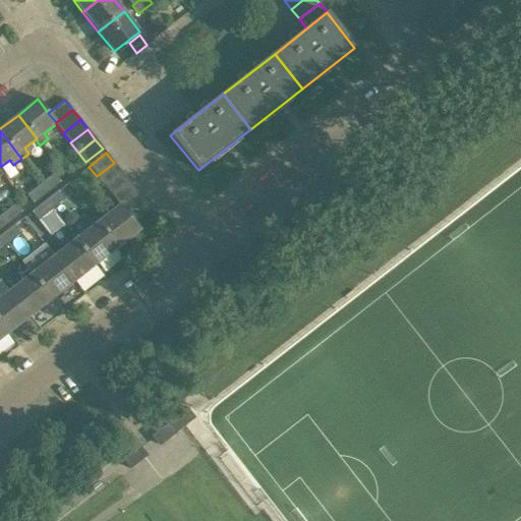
[(97,176),(105,186),(121,173),(114,163),(97,176)]
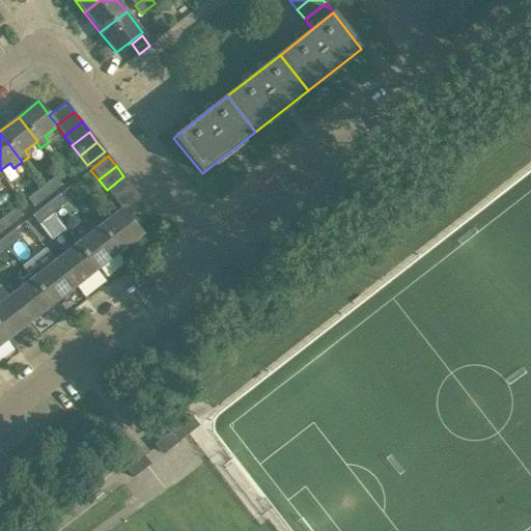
[(123,176),(107,190),(114,199),(132,186),(123,176)]
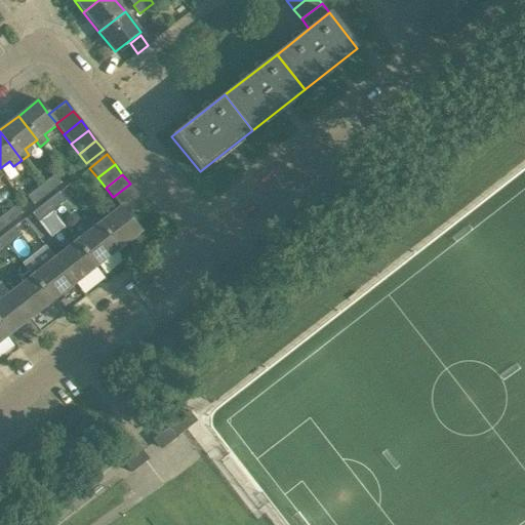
[(47,194),(61,184),(54,175),(41,186),(47,194)]
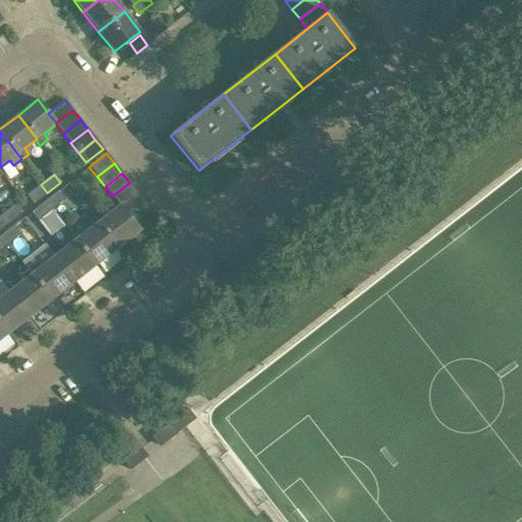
[(112,196),(119,205),(119,204),(120,206),(137,193),(129,183),(112,196)]
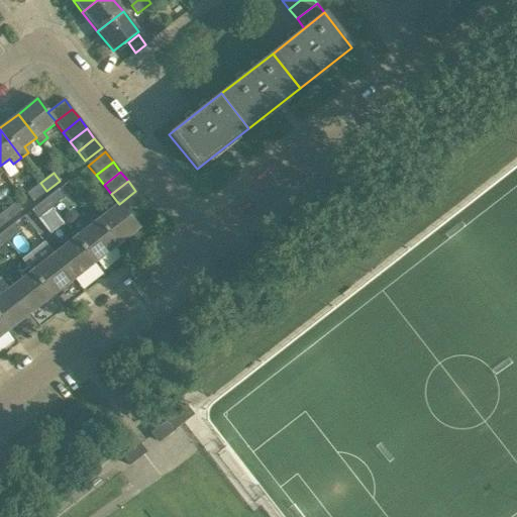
[(32,202),(46,191),(40,183),(26,193),(32,202)]
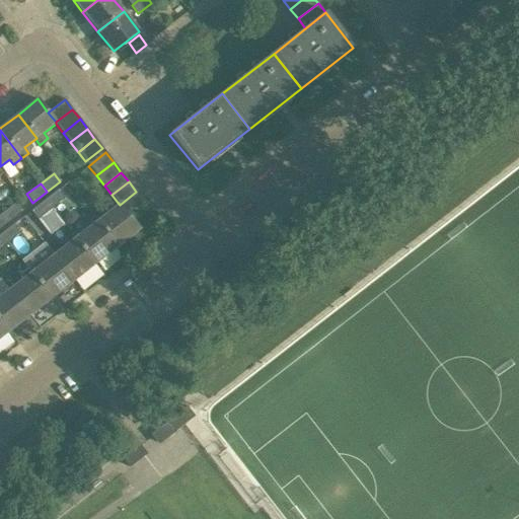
[(45,201),(51,209),(64,198),(58,190),(45,201)]
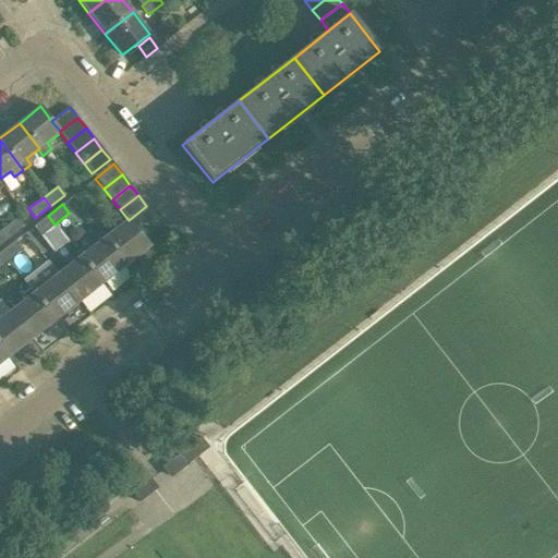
[(146,206),(129,220),(137,230),(155,217),(146,206)]
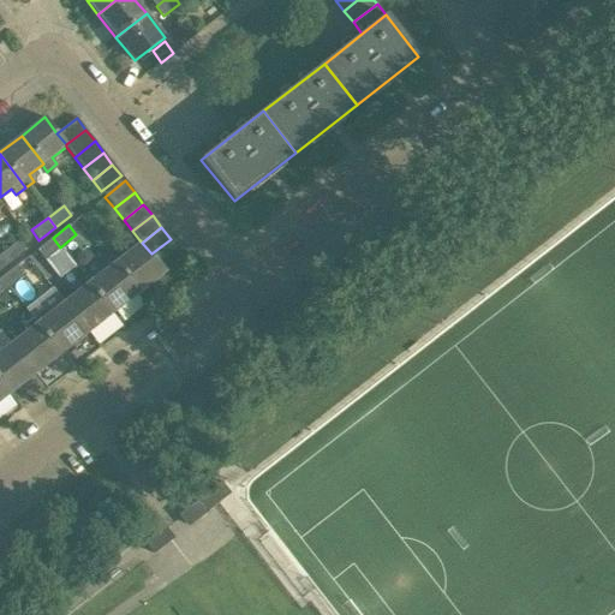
[(53,238),(36,250),(45,260),(60,248),(53,238)]
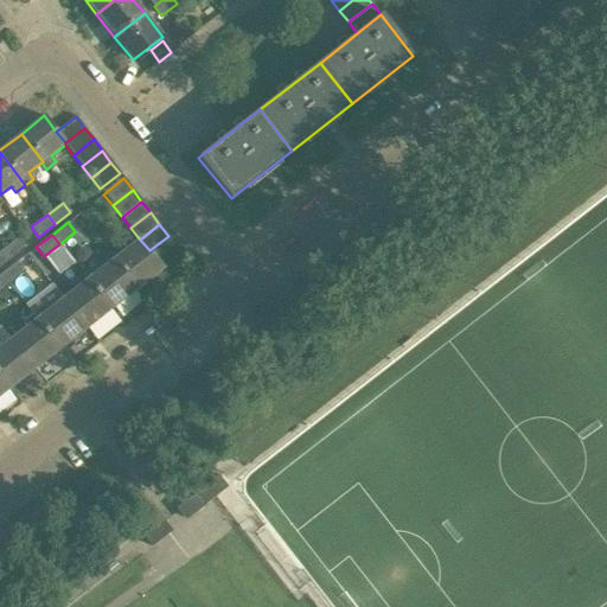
[(10,260),(25,247),(18,237),(2,250),(10,260)]
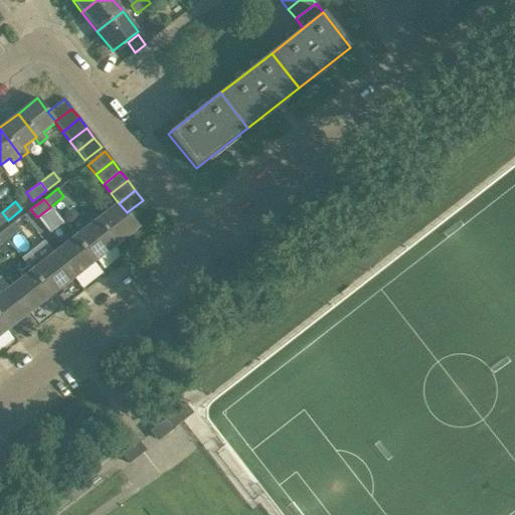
[(127,212),(119,203),(118,201),(118,202),(105,212),(102,209),(93,216),(95,220),(96,219),(117,245),(139,228),(127,212)]
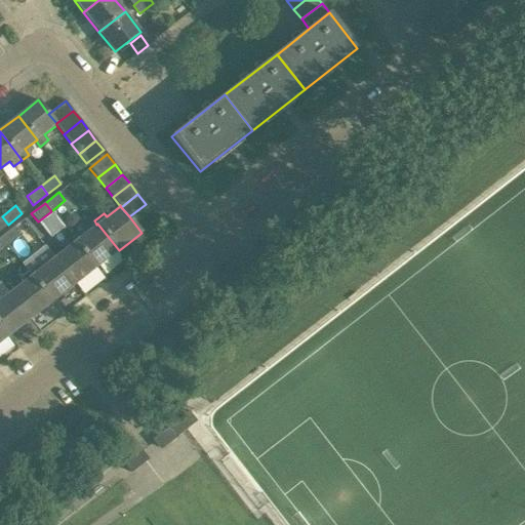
[(0,230),(8,225),(2,216),(0,217),(0,230)]
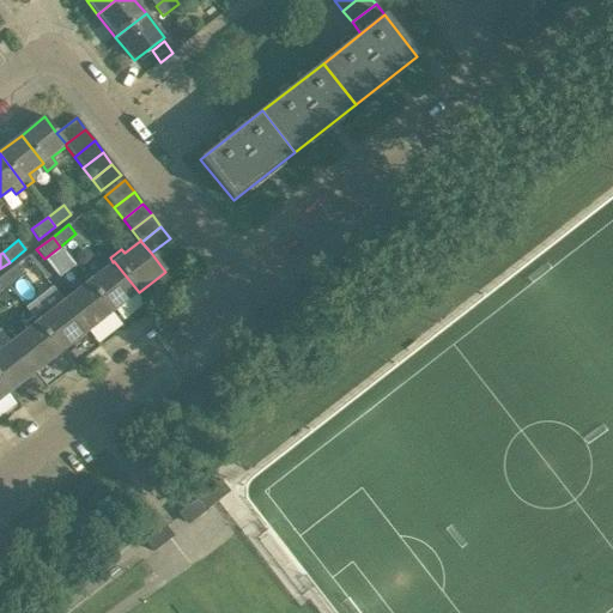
[(113,313),(139,292),(114,261),(113,262),(98,273),(95,269),(85,277),(113,313)]
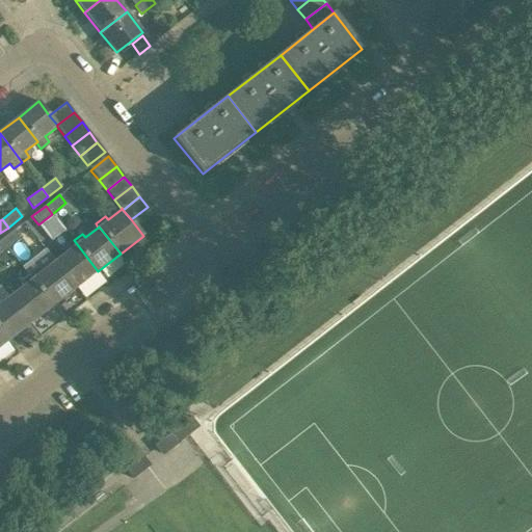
[(1,240),(7,248),(22,238),(15,230),(1,240)]
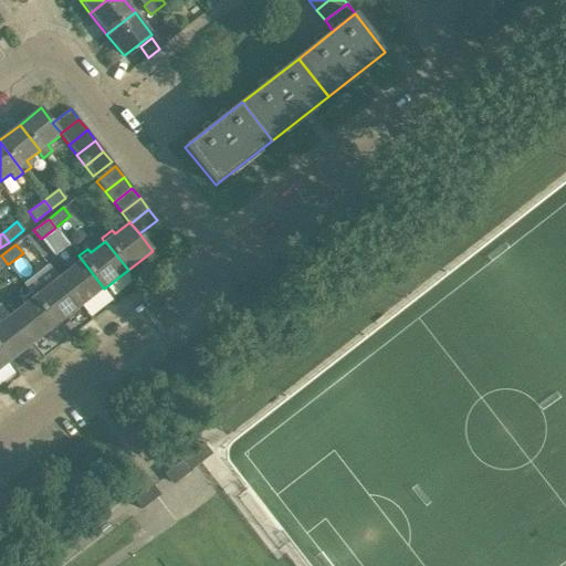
[(81,306),(104,289),(79,255),(70,263),(72,266),(58,278),(81,306)]
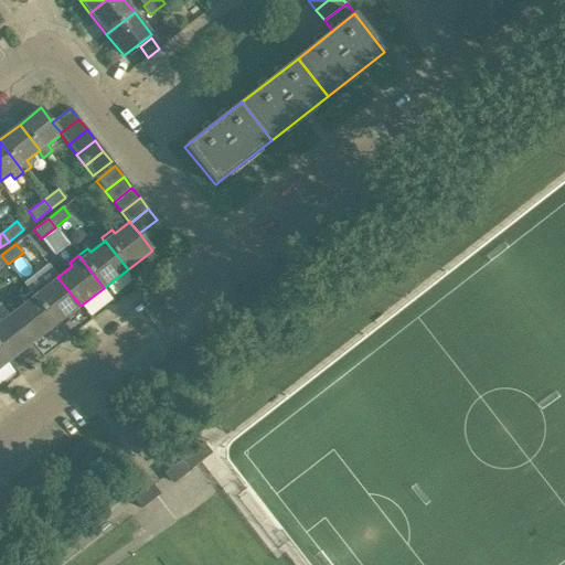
[(31,292),(56,324),(81,306),(57,277),(43,288),(41,285),(31,292)]
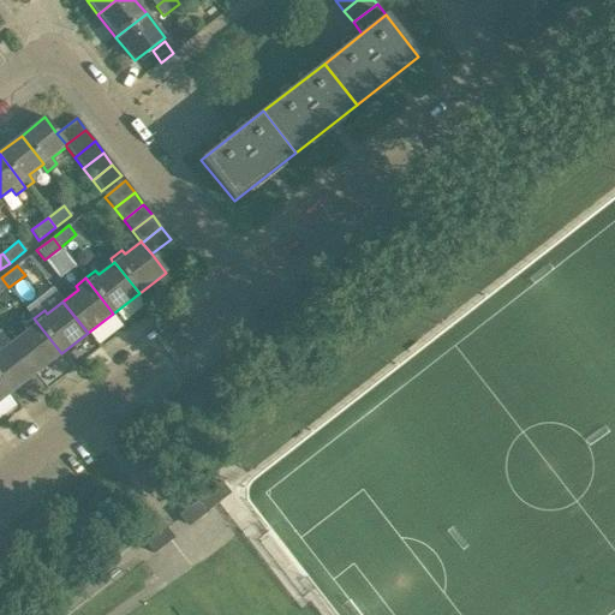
[(36,374),(61,353),(34,318),(23,327),(27,330),(11,342),(36,374)]
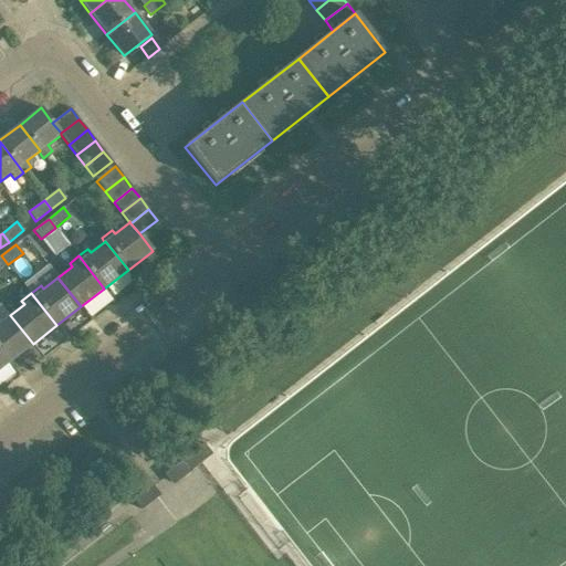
[(0,349),(9,363),(33,344),(10,315),(0,323),(0,349)]
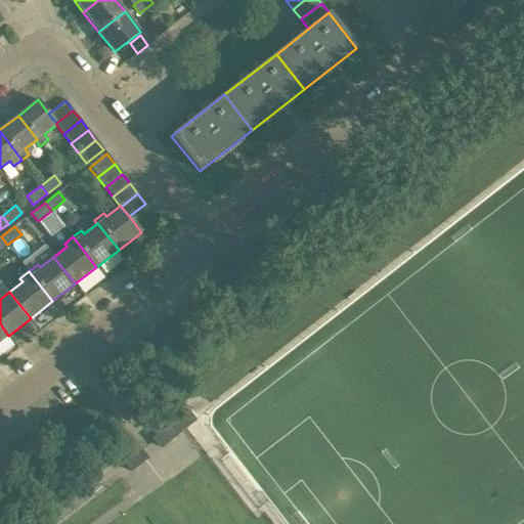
[(0,342),(8,336),(0,323),(0,342)]
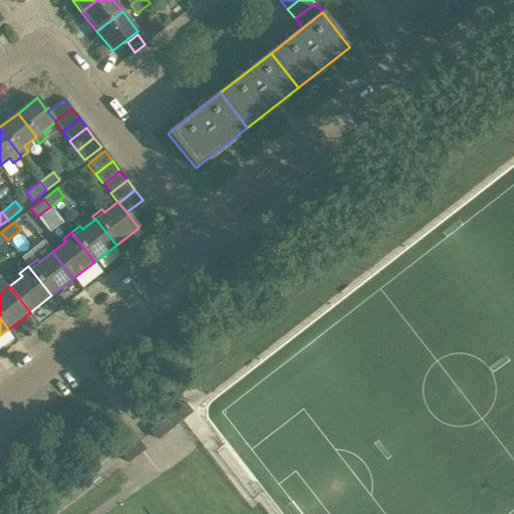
[(161,438),(183,421),(193,413),(185,403),(153,428),(155,430),(151,433),(155,439),(159,436),(161,438)]
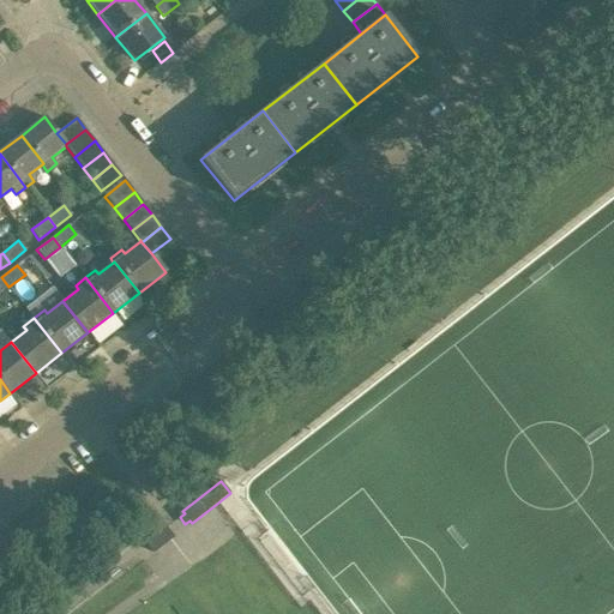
[(161,528),(152,535),(144,541),(154,553),(169,541),(167,537),(172,534),(167,528),(163,531),(161,528)]
